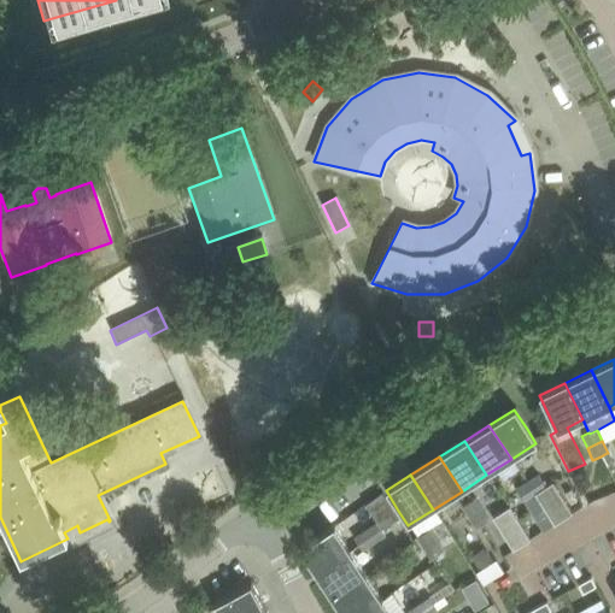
[(537,476),(526,483),(533,495),(552,525),(570,514),(551,484),(544,488),(537,476)]
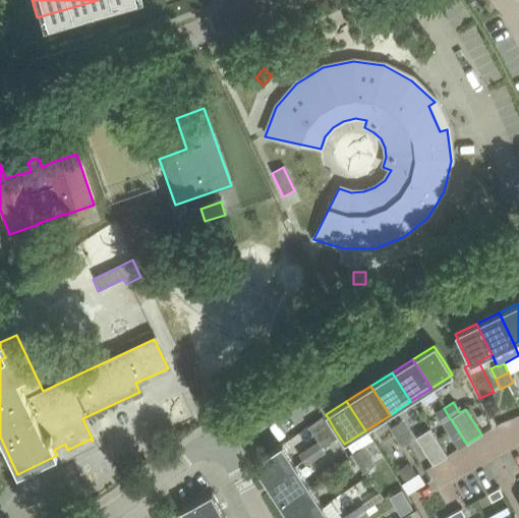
[(457,450),(466,444),(450,418),(444,408),(435,414),(457,450)]
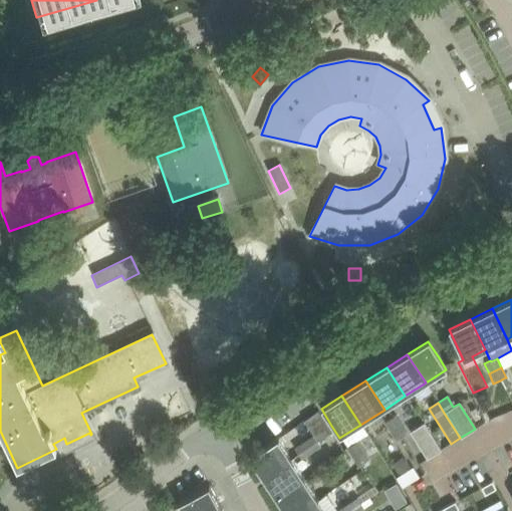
[(312,437),(316,443),(330,433),(317,412),(303,422),(312,437)]
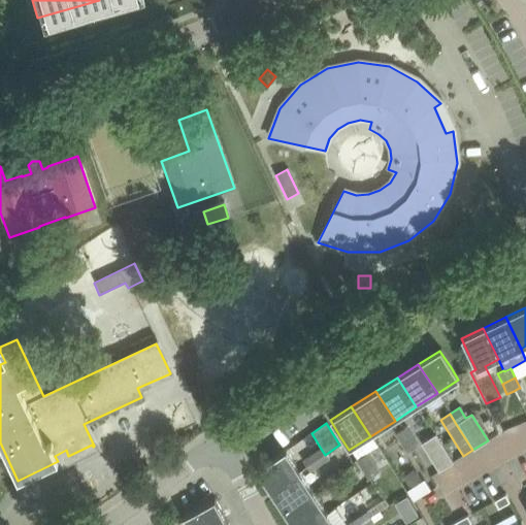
[(405,428),(394,435),(399,445),(412,437),(405,428)]
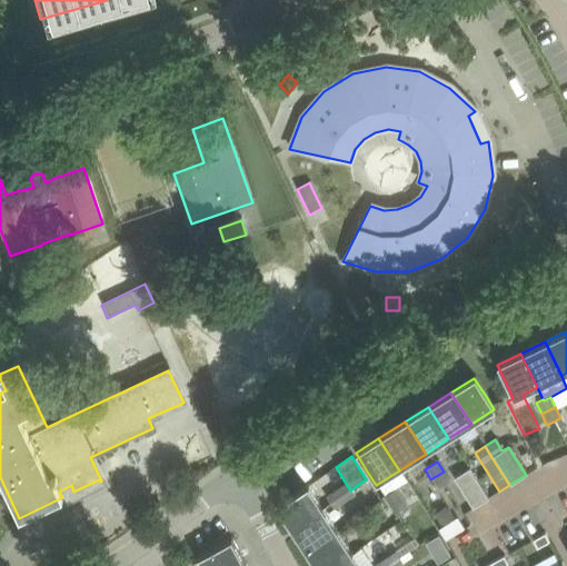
[(486,498),(468,469),(451,479),(470,508),(486,498)]
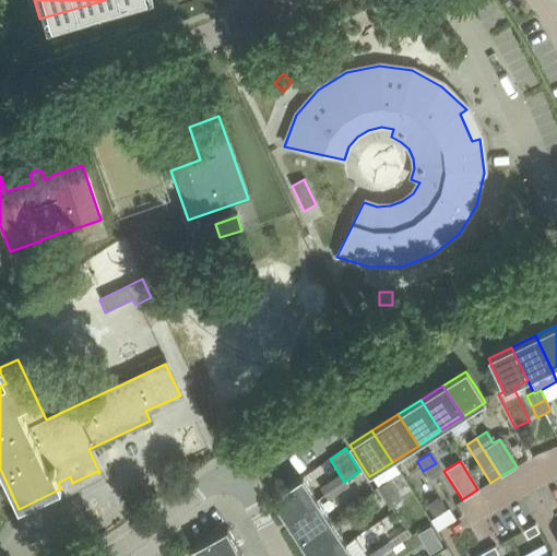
[(436,463),(423,471),(429,481),(442,473),(436,463)]
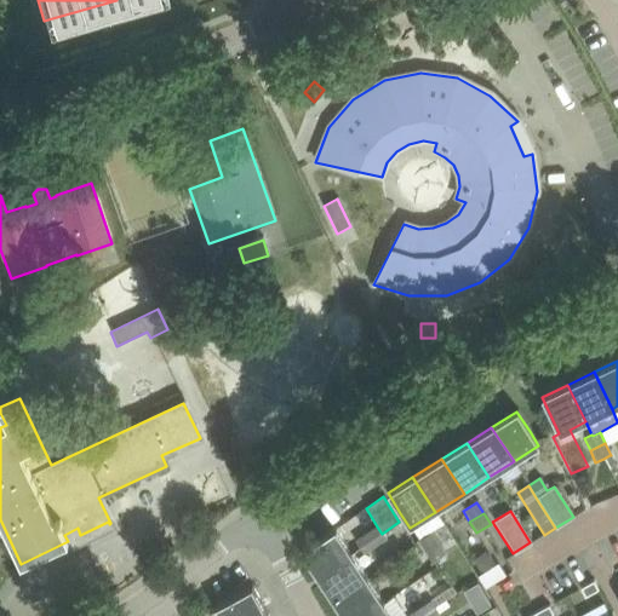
[(365,535),(375,547),(385,540),(382,534),(377,527),(365,535)]
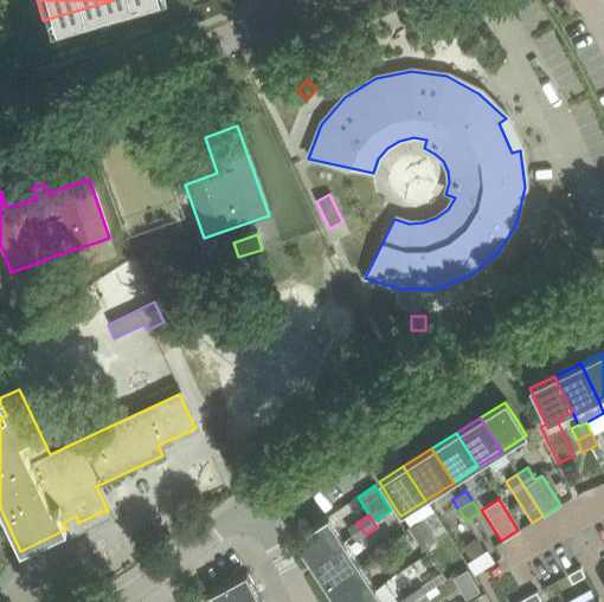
[(344,542),(327,517),(294,539),(310,564),(344,542)]
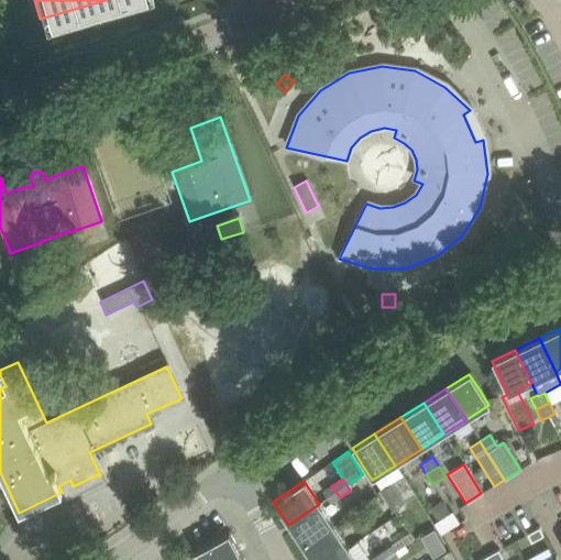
[(392,484),(378,492),(385,502),(397,494),(392,484)]
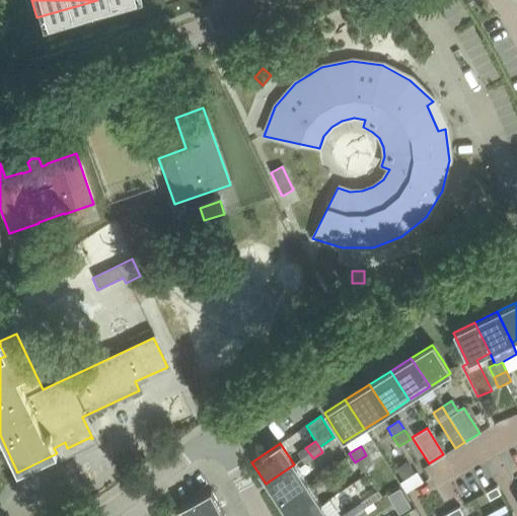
[(305,448),(296,454),(303,465),(313,458),(305,448)]
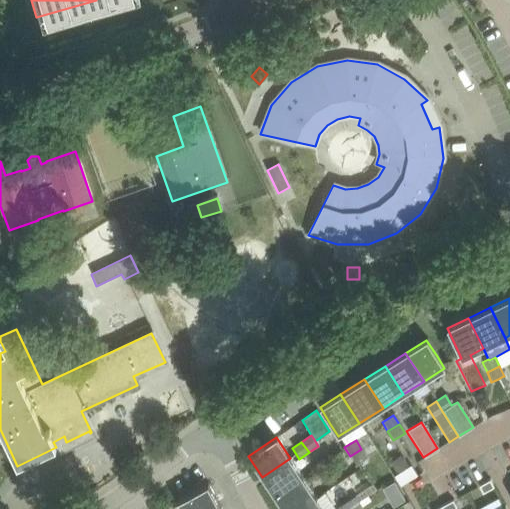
[(361,449),(350,456),(356,465),(367,458),(361,449)]
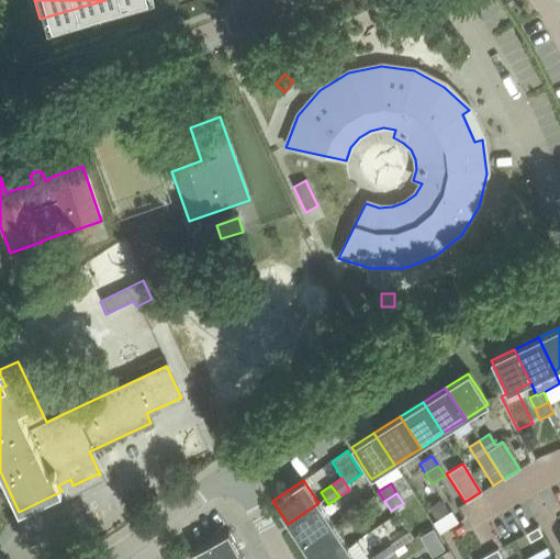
[(334,526),(318,503),(288,524),(302,546),(334,526)]
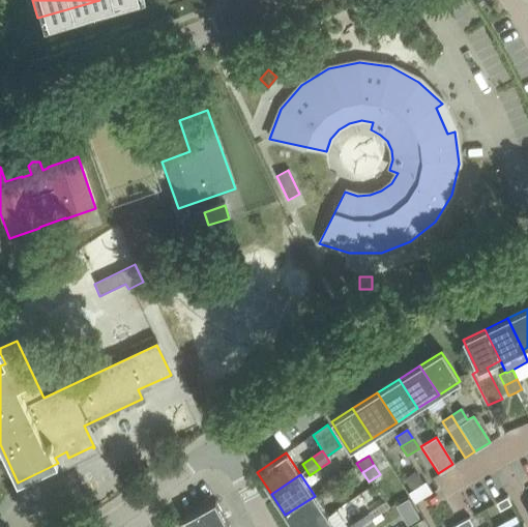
[(422,484),(417,476),(405,484),(410,492),(422,484)]
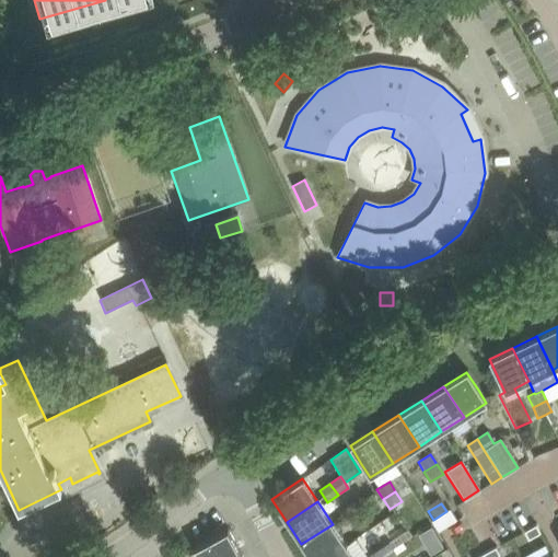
[(332,556),(347,547),(333,524),(301,544),(310,556),(332,556)]
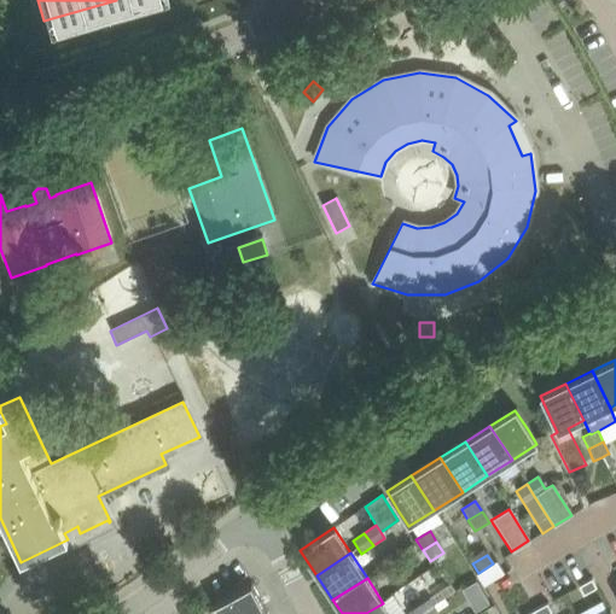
[(591,579),(577,586),(582,595),(596,588),(591,579)]
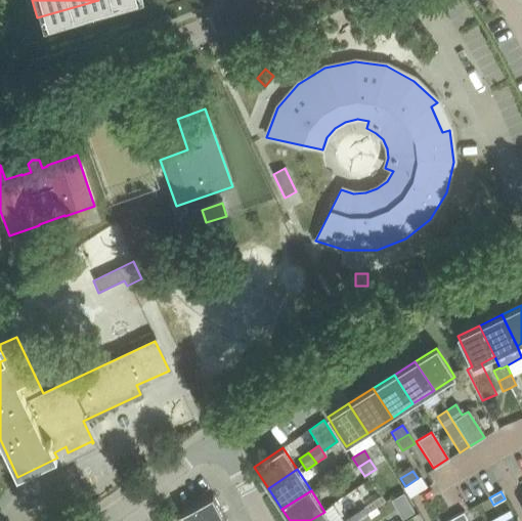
[(402,492),(393,497),(403,516),(412,511),(402,492)]
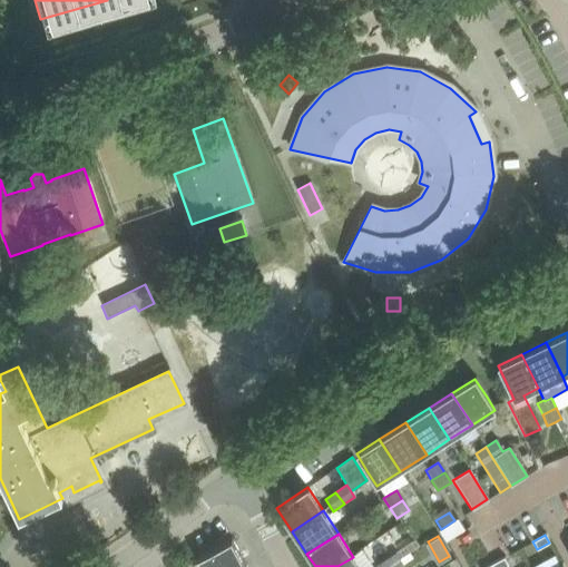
[(197,557),(202,566),(236,566),(244,563),(231,539),(197,557)]
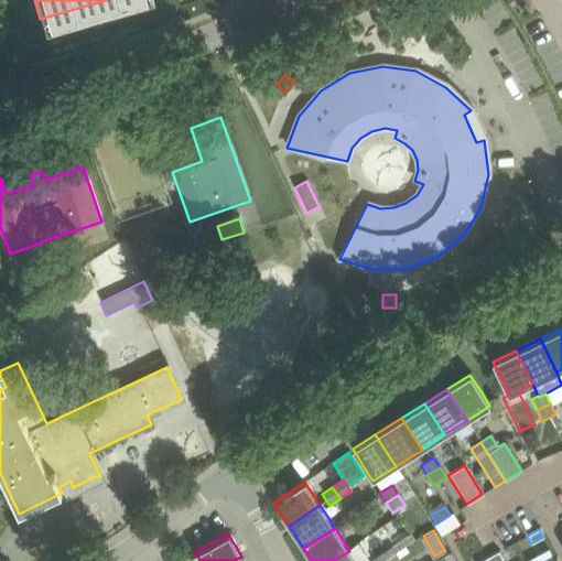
[(408,552),(403,547),(395,553),(398,559),(408,552)]
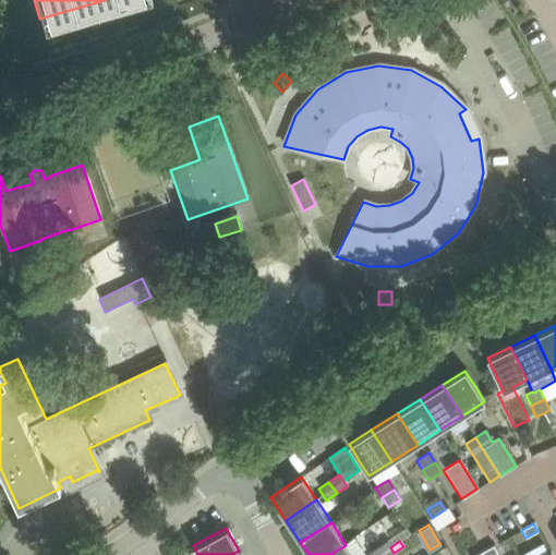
[(390,547),(386,542),(376,549),(381,554),(395,554),(394,553),(390,547)]
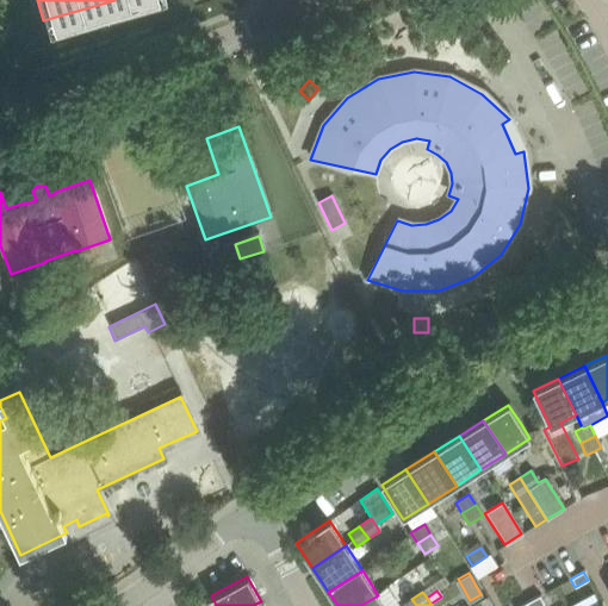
[(384,605),(378,595),(361,605),(384,605)]
